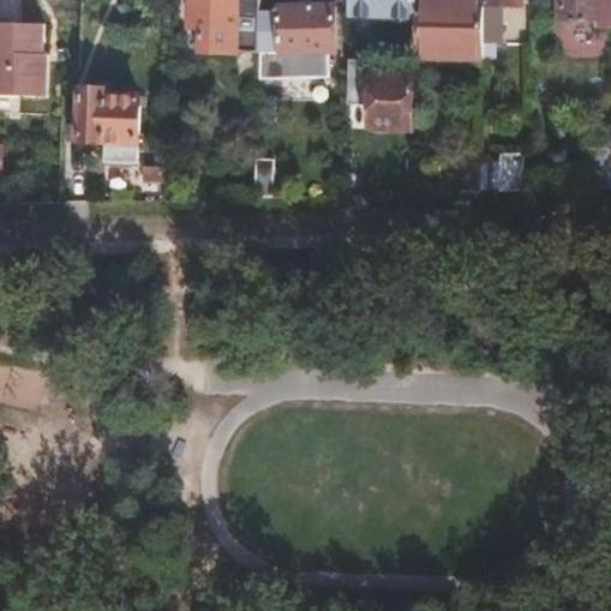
[(257,9),(257,0),(187,0),(186,22),(201,22),(201,43),(256,43),(256,41),(257,9)]
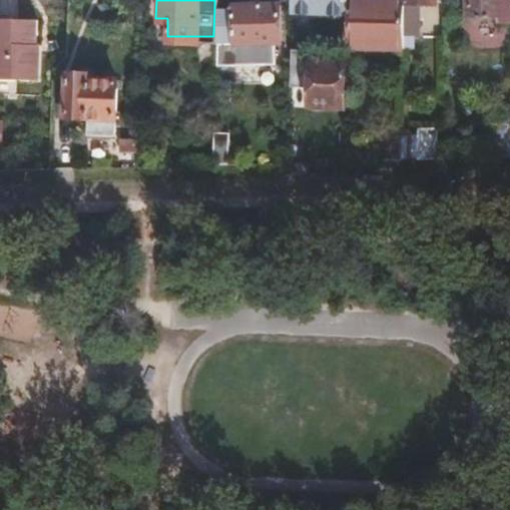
[(289,0),(289,11),(346,12),(346,0),(289,0)]
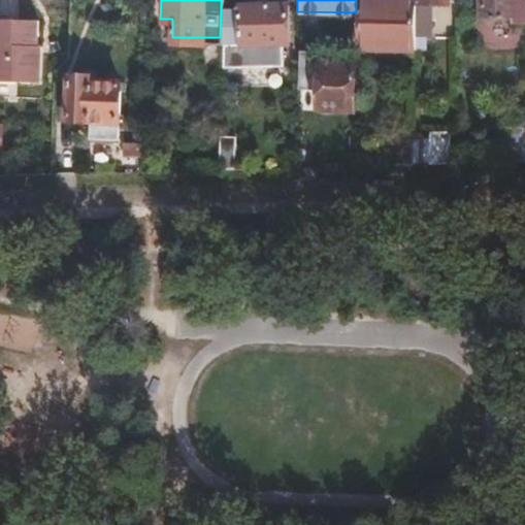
[(356,0),(356,12),(356,44),(412,46),(413,31),(413,0),(356,0)]
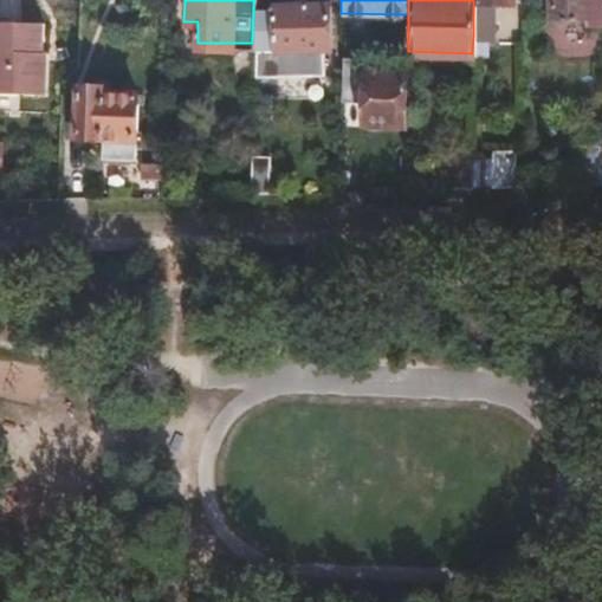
[(473,0),(473,36),(486,36),(487,10),(510,11),(510,0),(473,0)]
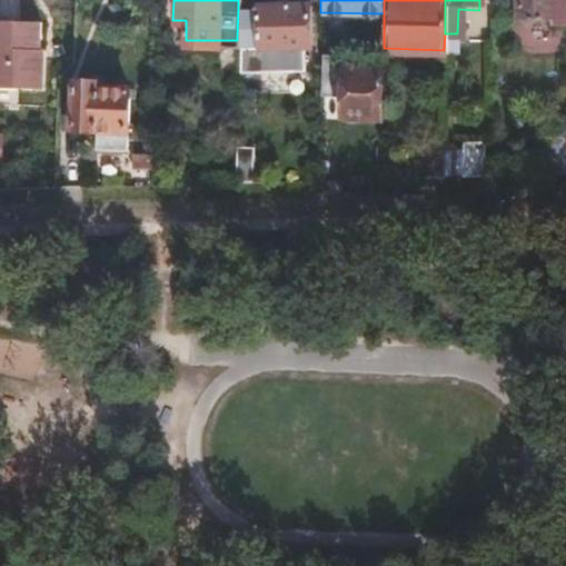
[(565,31),(565,0),(515,0),(517,17),(548,17),(548,32),(565,31)]
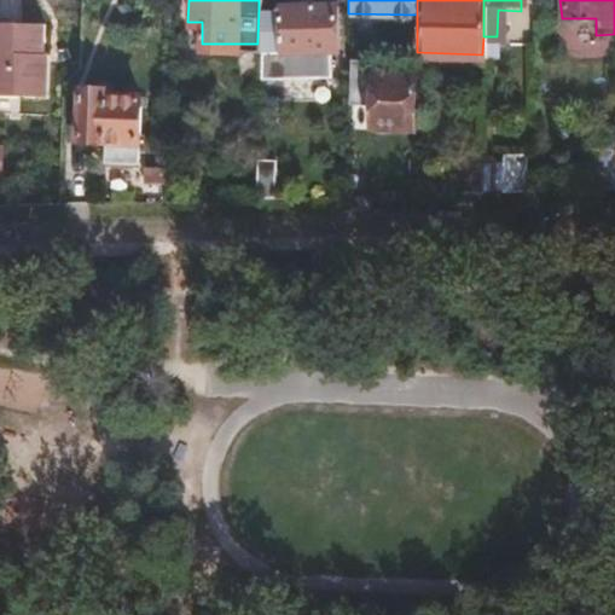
[(276,9),(259,9),(257,41),(277,41),(277,45),(335,44),(335,4),(276,4),(276,9)]
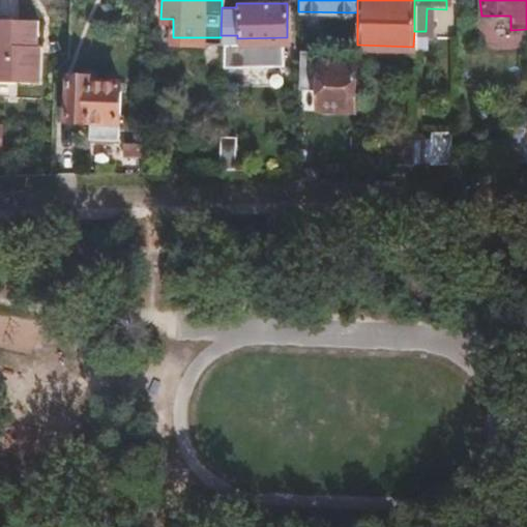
[(35,22),(0,20),(0,81),(37,83),(38,48),(34,47),(35,22)]
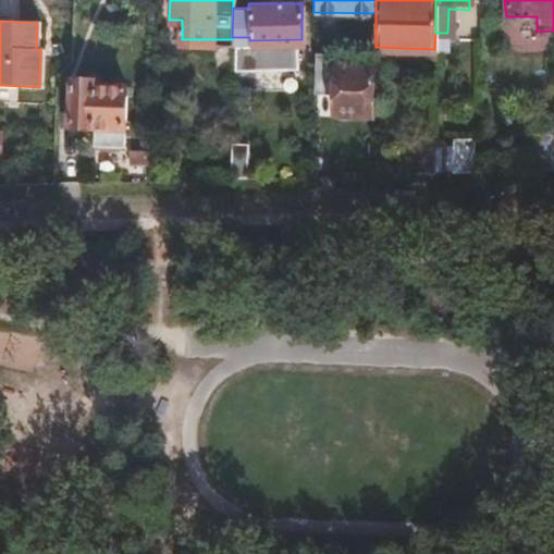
[(333,113),(374,113),(376,64),(354,64),(349,58),(341,59),(339,64),(333,64),(333,52),(312,52),(311,93),(333,93),(333,113)]
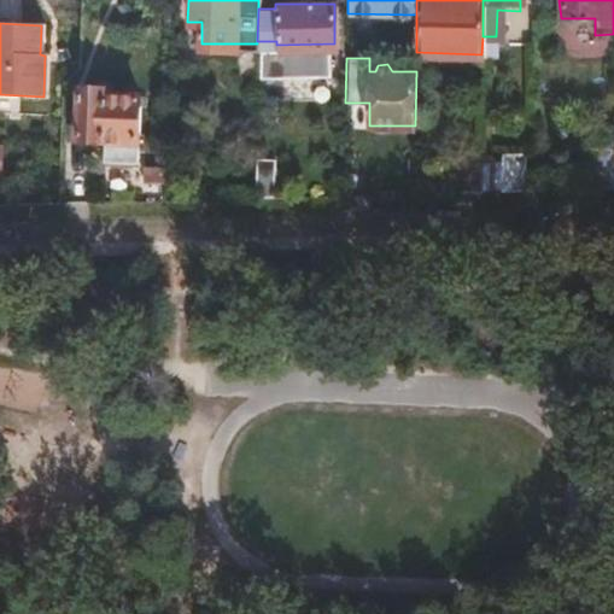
[(134,162),(135,95),(103,95),(101,88),(79,88),(79,139),(104,140),(105,161),(134,162)]
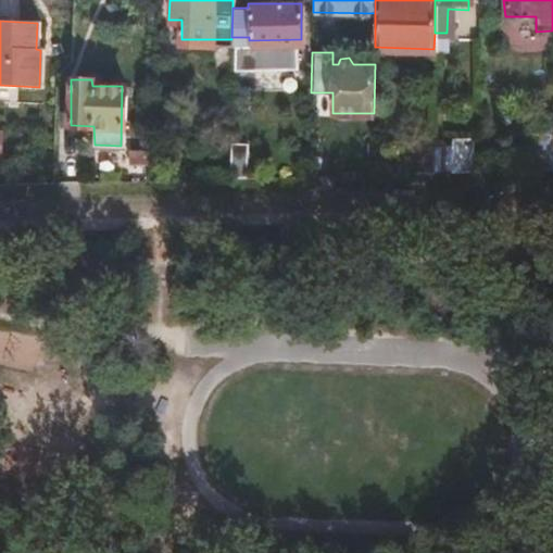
[(527,167),(552,166),(552,132),(528,132),(527,167)]
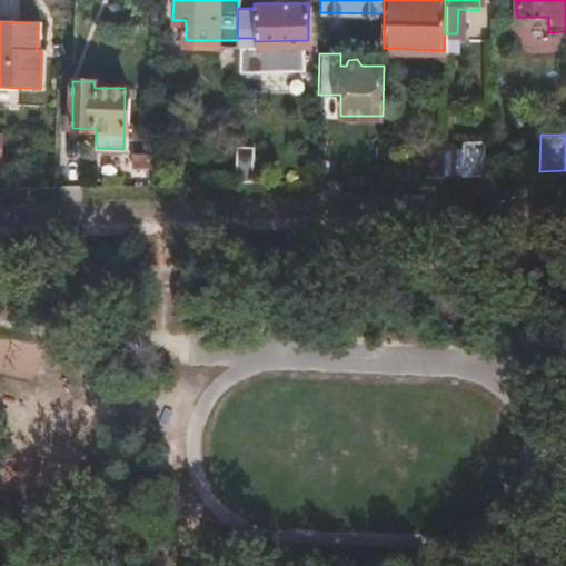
[(460,174),(480,174),(480,141),(460,141),(460,174)]
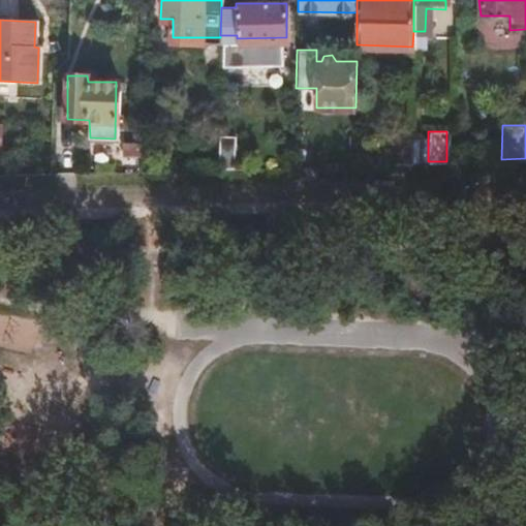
[(380,163),(411,162),(411,141),(411,133),(395,133),(395,155),(384,156),(384,160),(380,159),(380,163)]
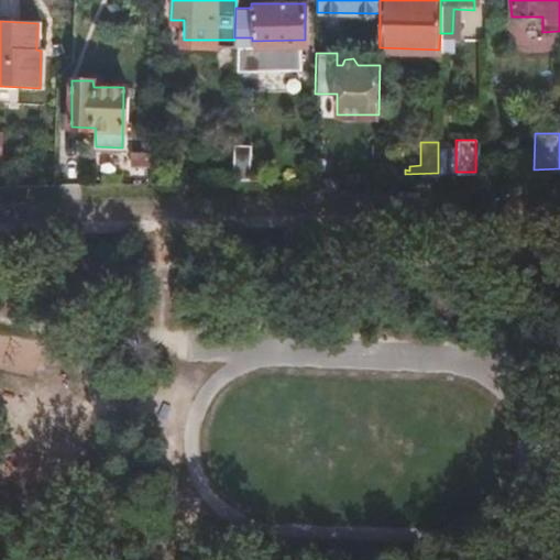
[(230,178),(248,178),(249,147),(231,146),(230,178)]
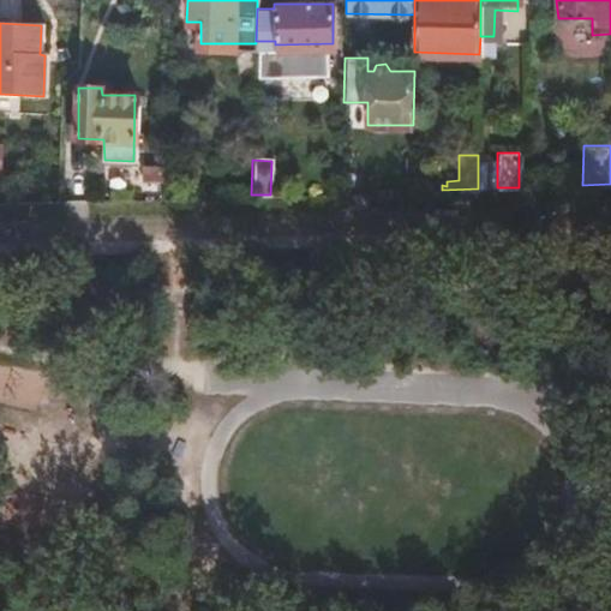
[(142,175),(161,177),(161,163),(142,163),(142,175)]
